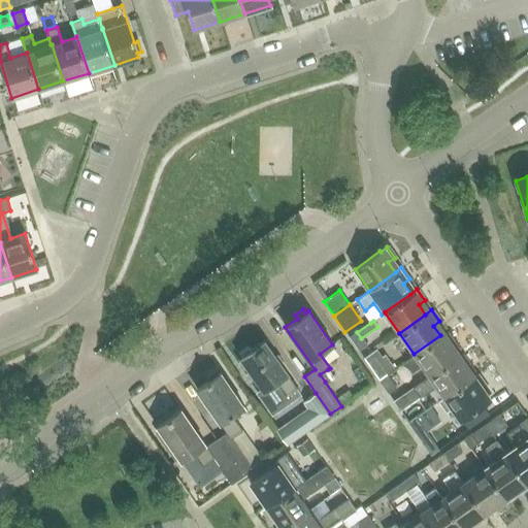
[(414,354),(403,361),(411,372),(422,365),(429,376),(455,357),(448,348),(455,342),(447,331),(440,335),(414,354)]
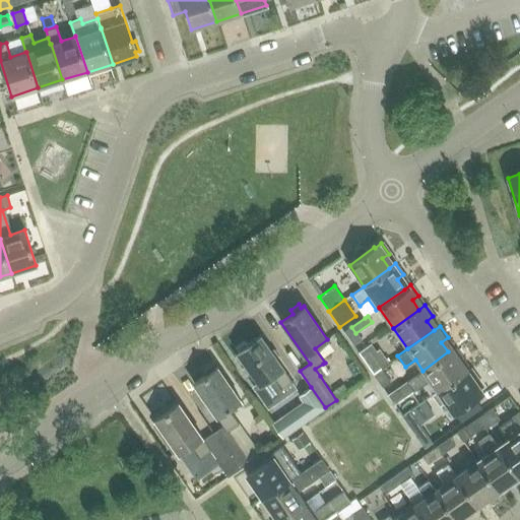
[(351,327),(343,332),(352,345),(361,339),(355,333),(351,327)]
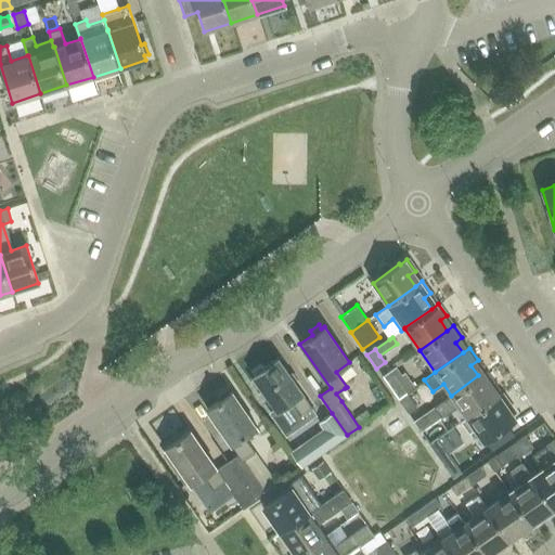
[(313,409),(278,359),(253,376),(276,410),(289,400),(301,417),(313,409)]
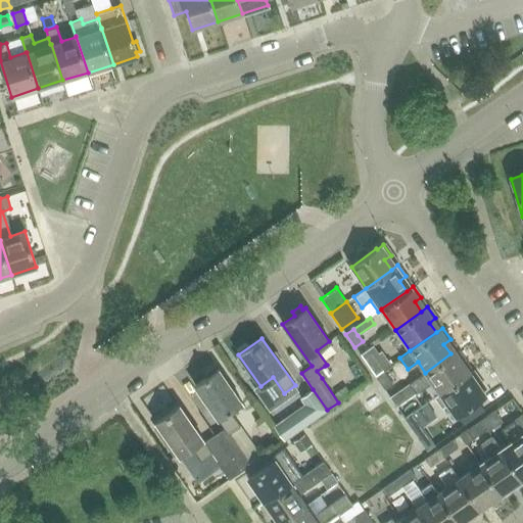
[(361,354),(360,354),(375,377),(383,371),(384,371),(392,365),(381,350),(378,352),(373,345),(361,354)]
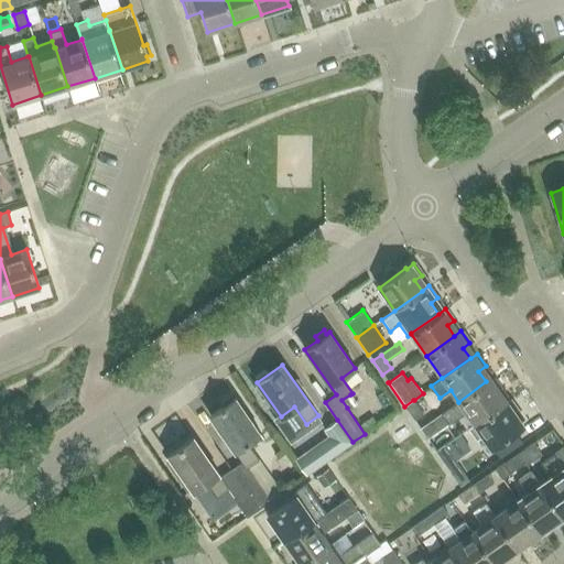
[(486,381),(458,402),(441,414),(447,423),(447,424),(465,412),(474,424),(502,403),(495,393),(501,388),(494,377),(486,381)]
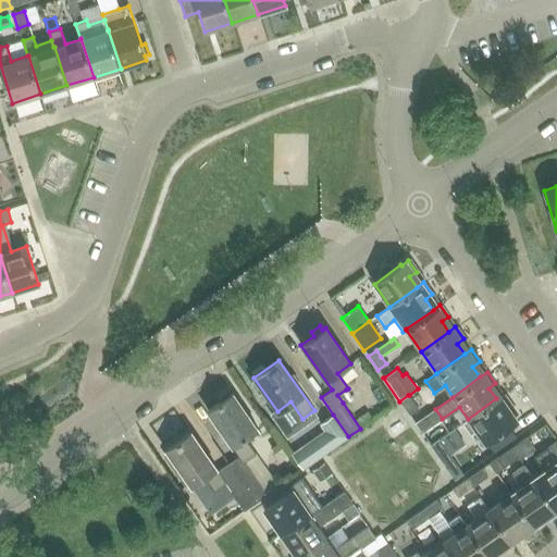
[(227,463),(255,502),(267,494),(279,486),(256,453),(255,454),(244,437),(257,429),(233,393),(230,394),(227,391),(218,397),(220,400),(208,409),(239,456),(227,463)]
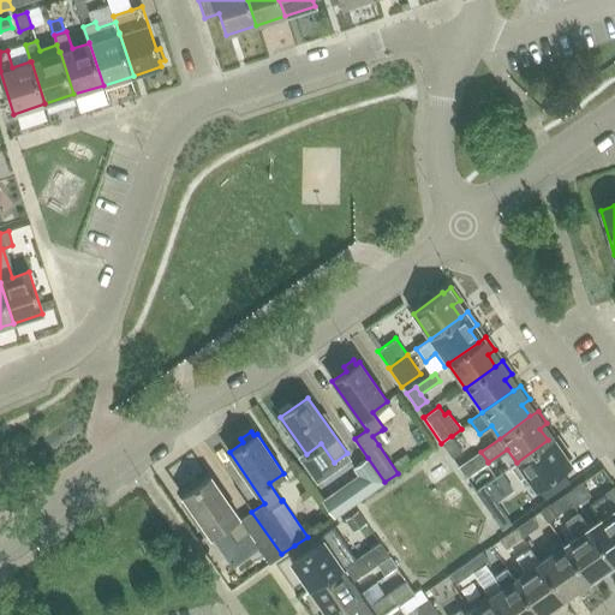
[(555,435),(548,440),(517,463),(511,466),(520,479),(526,476),(535,488),(536,487),(560,470),(565,466),(556,454),(565,448),(555,435)]
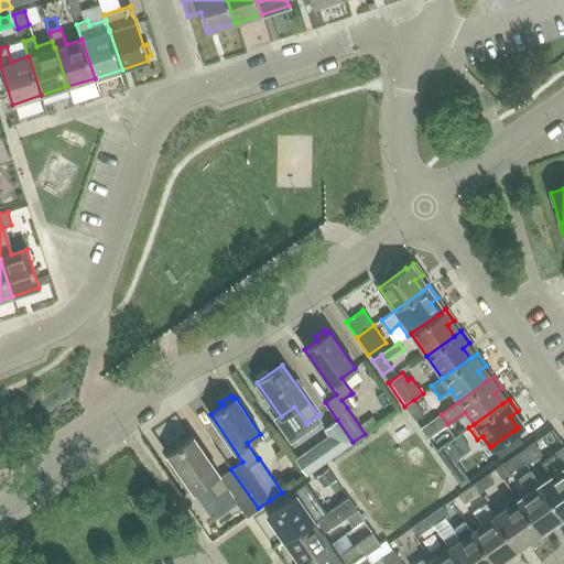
[(404,407),(403,407),(414,421),(424,414),(413,400),(404,407)]
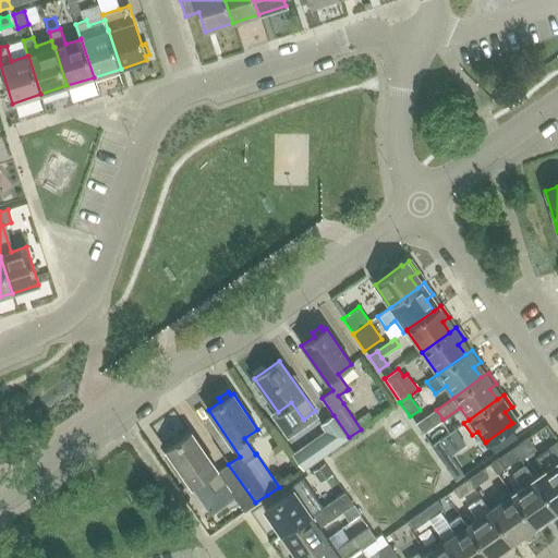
[(421,432),(422,433),(443,419),(436,410),(415,424),(421,432)]
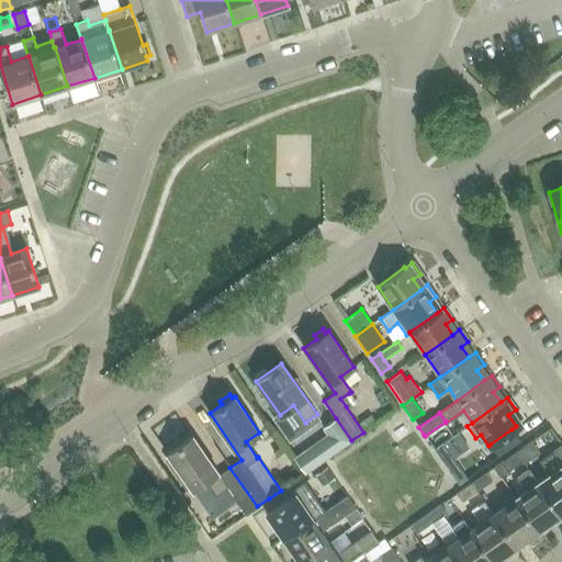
[(371,416),(359,424),(364,431),(377,424),(371,416)]
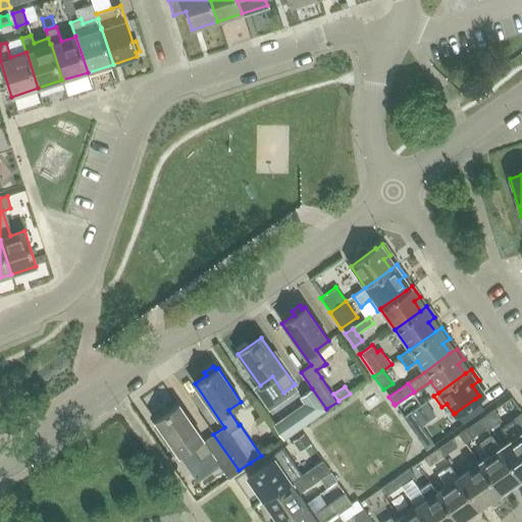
[(303,404),(272,426),(274,427),(282,439),(326,409),(312,388),(302,396),(299,398),(303,404)]
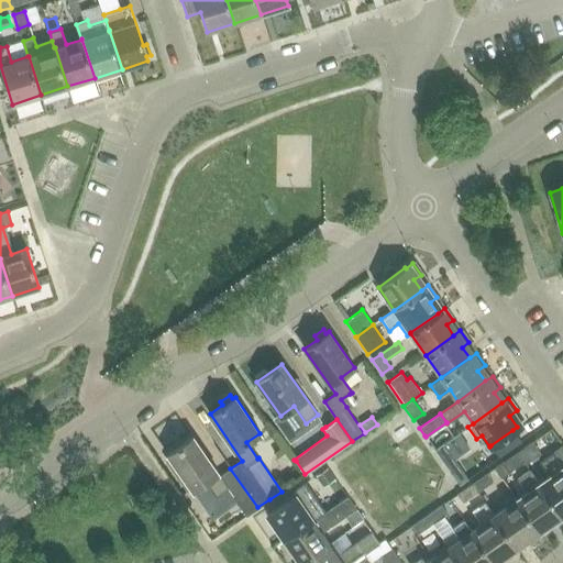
[(512,429),(489,446),(496,459),(520,442),(521,441),(512,429)]
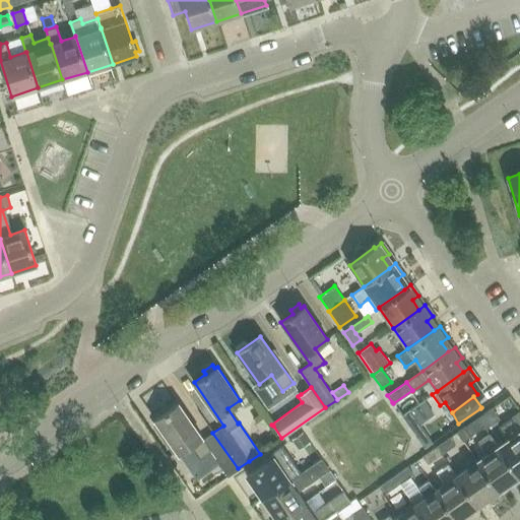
[(430,398),(417,408),(428,421),(440,412),(430,398)]
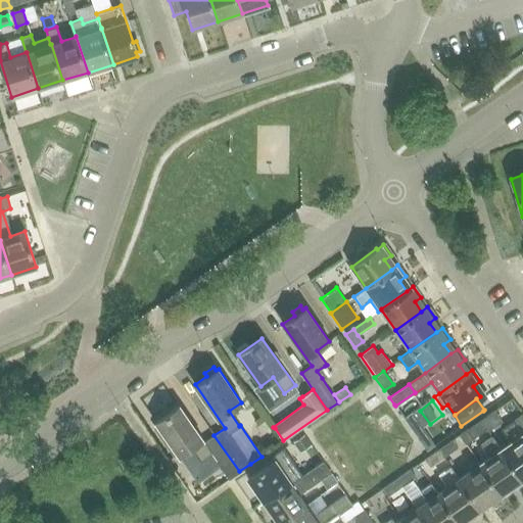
[(158,425),(154,427),(174,455),(177,453),(179,455),(191,446),(201,460),(211,454),(229,478),(239,471),(214,435),(204,442),(180,407),(156,422),(158,425)]
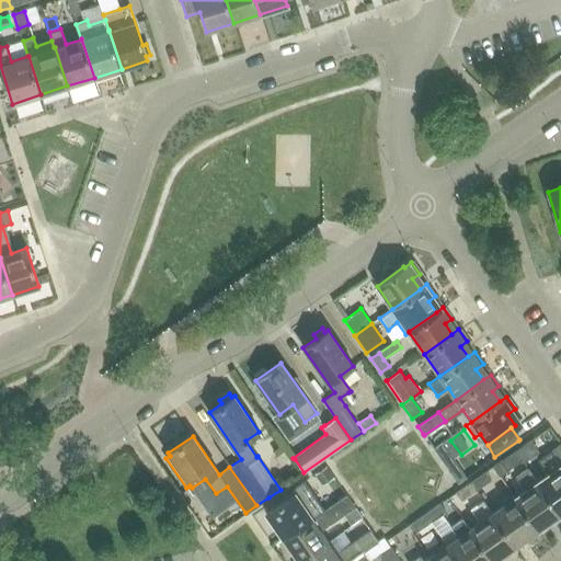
[(442,442),(433,448),(444,464),(453,457),(442,443),(442,442)]
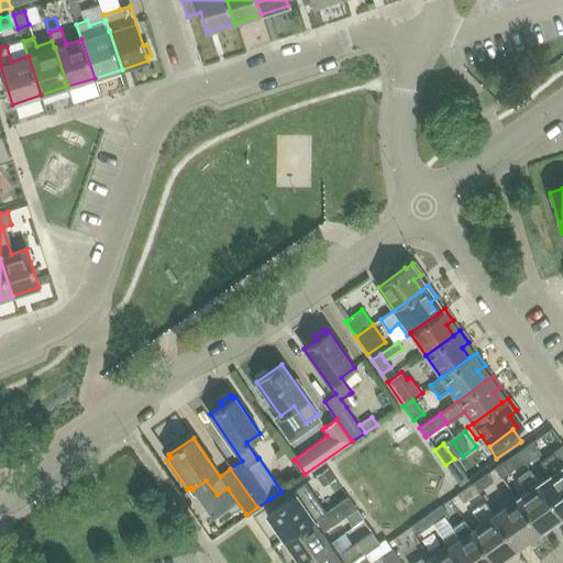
[(562,444),(562,445),(552,452),(562,467),(562,444)]
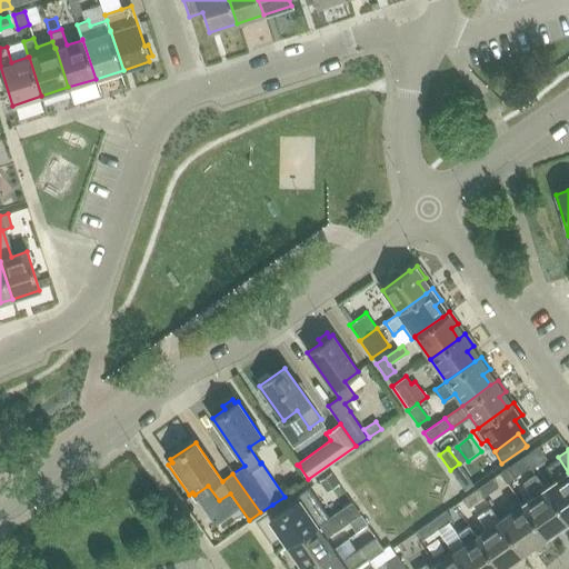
[(556,480),(545,488),(543,489),(566,521),(568,519),(568,472),(558,457),(546,466),(556,480)]
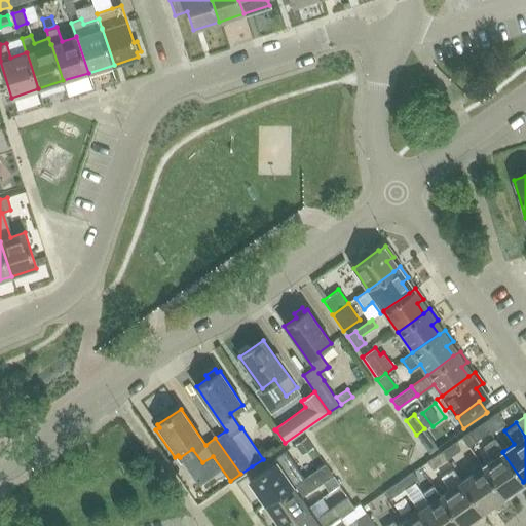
[(483,423),(470,431),(475,440),(488,430),(483,423)]
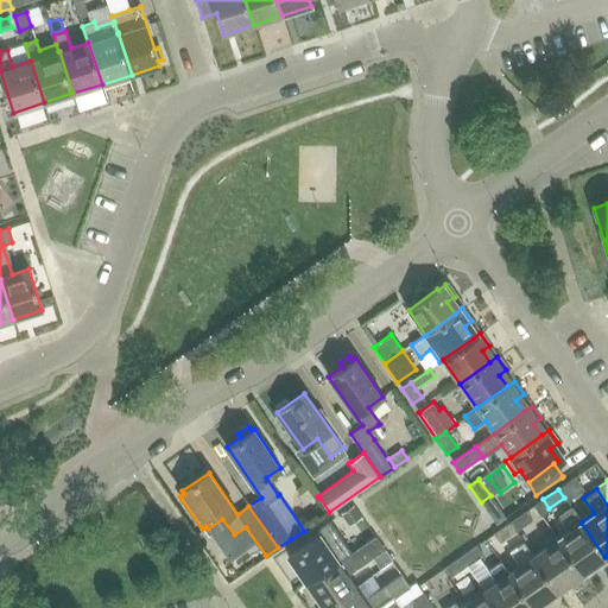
[(361,515),(354,505),(341,514),(348,524),(361,515)]
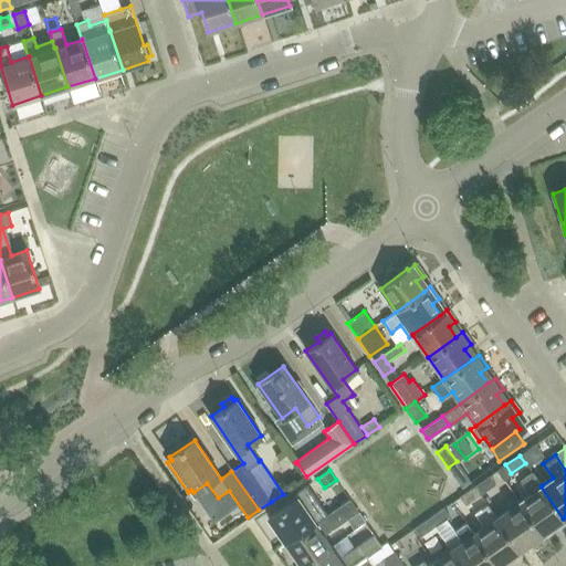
[(541,486),(542,485),(532,471),(520,480),(530,494),(517,502),(541,534),(552,526),(554,530),(565,522),(563,519),(541,486)]
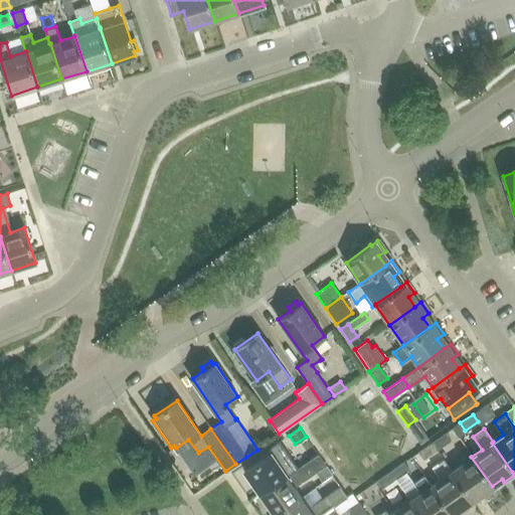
[(436,451),(437,451),(450,441),(445,434),(431,443),(436,451)]
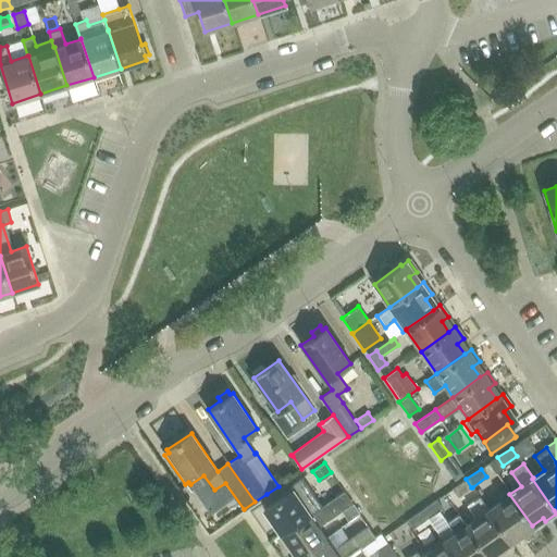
[(292,491),(263,509),(281,534),(321,507),(321,506),(301,477),(288,485),(292,491)]
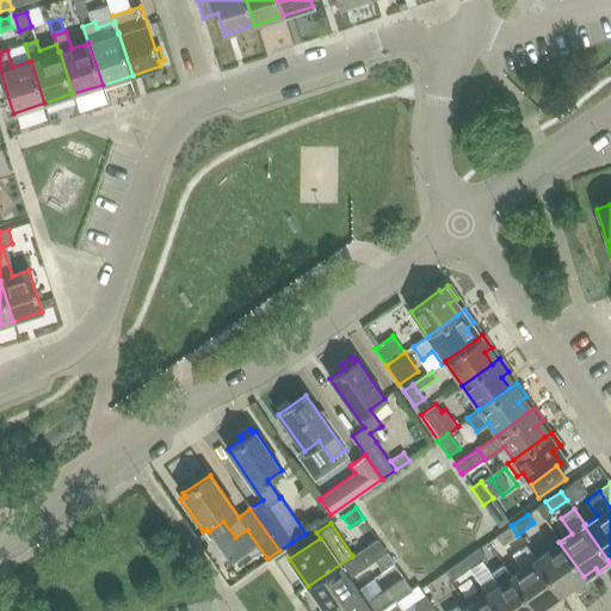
[(511,525),(495,536),(501,545),(517,535),(511,525)]
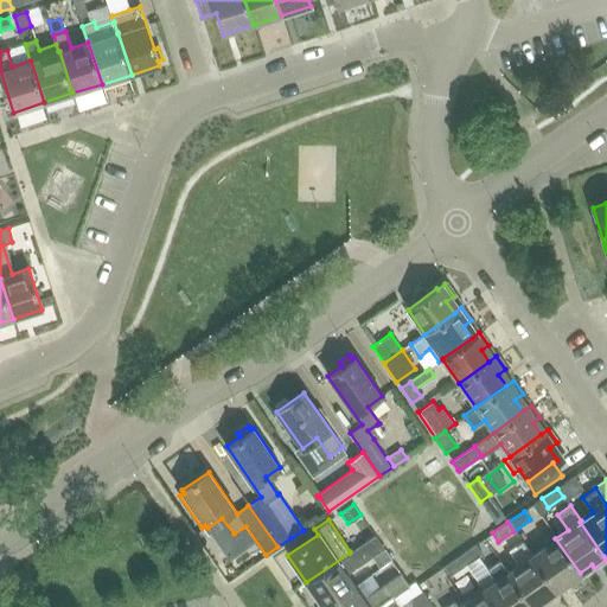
[(350,553),(306,582),(323,606),(355,586),(346,574),(372,556),(383,548),(379,543),(375,535),(350,551),(350,553)]
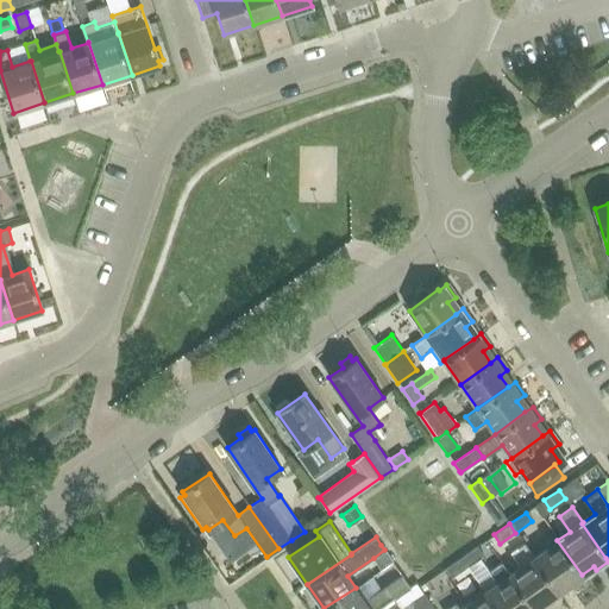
[(557,540),(534,557),(533,558),(557,592),(569,584),(572,588),(584,579),(582,575),(557,540)]
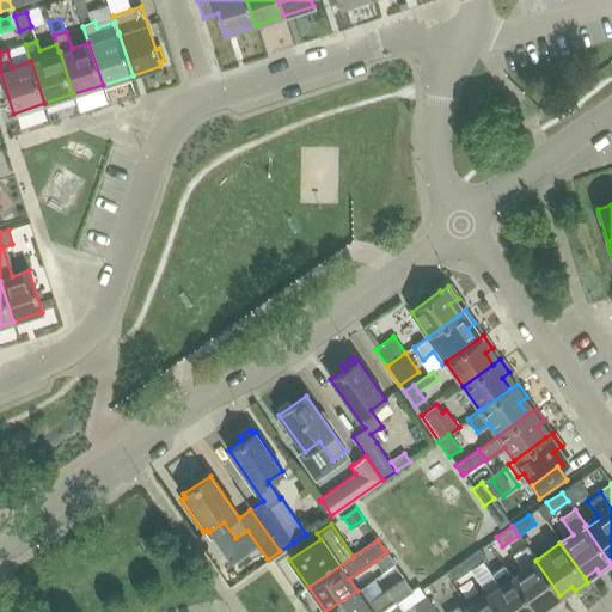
[(510,577),(533,611),(534,611),(546,604),(550,607),(562,599),(560,595),(536,561),(537,560),(526,546),(513,555),(524,569),(512,577),(510,577)]
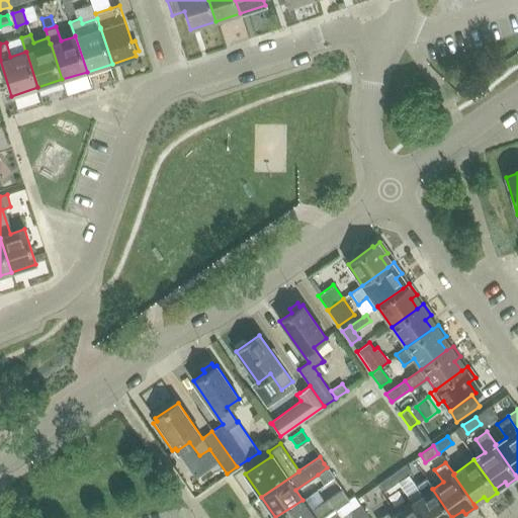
[(406,464),(392,475),(397,483),(408,475),(411,472),(406,465),(406,464)]
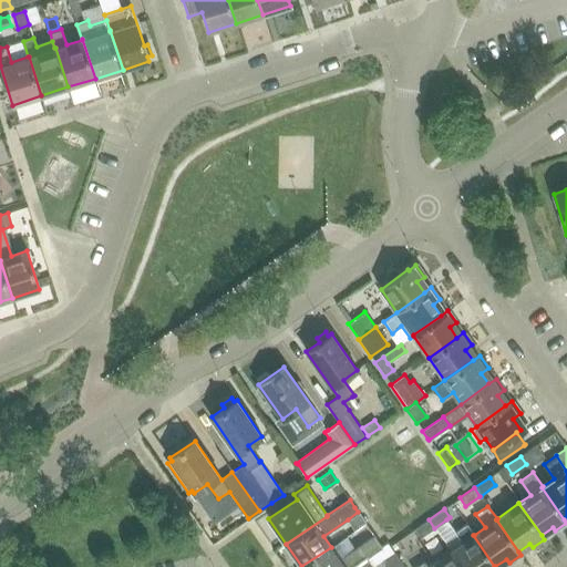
[(429,519),(414,529),(415,529),(420,538),(424,535),(434,528),(429,519)]
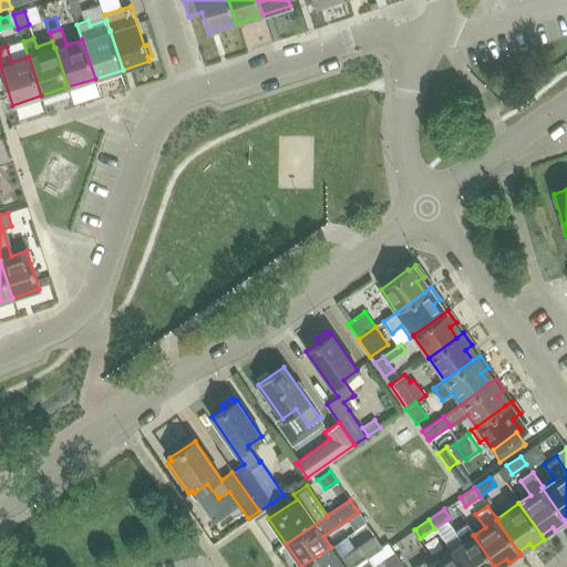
[(462,543),(450,550),(461,566),(494,566),(473,535),(474,535),(466,524),(455,532),(462,543)]
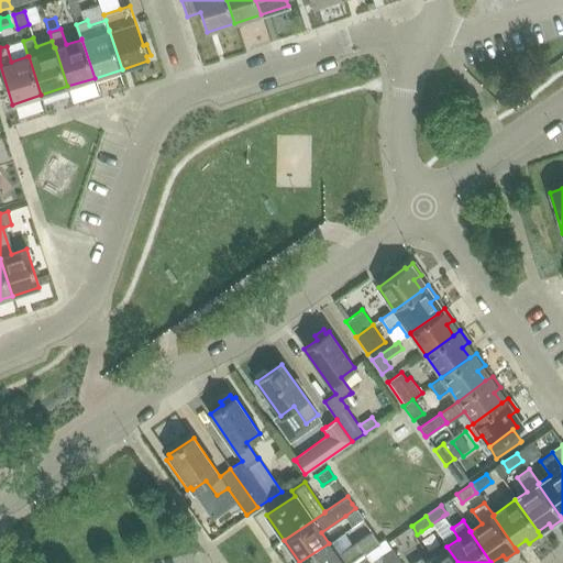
[(329,543),(299,562),(350,562),(363,554),(364,554),(376,547),(376,545),(379,543),(371,531),(338,555),(329,543)]
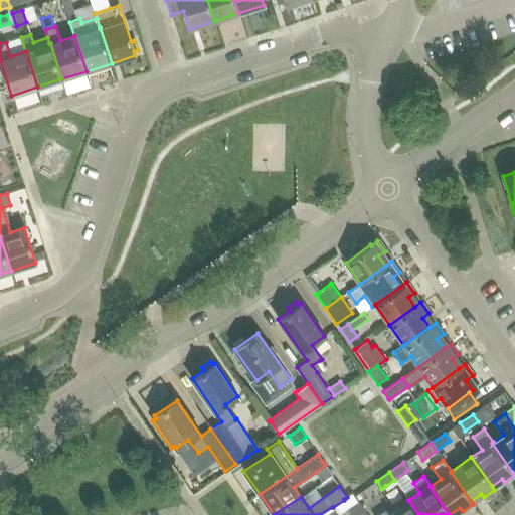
[(418,514),(408,500),(389,514),(386,510),(378,514),(418,514)]
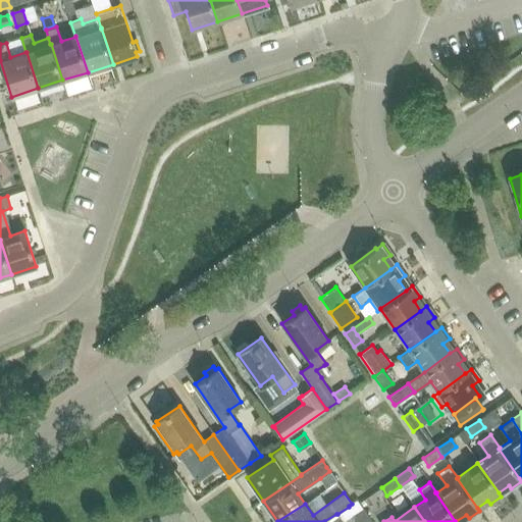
[(371,521),(363,509),(362,509),(354,515),(353,515),(357,521),(371,521)]
